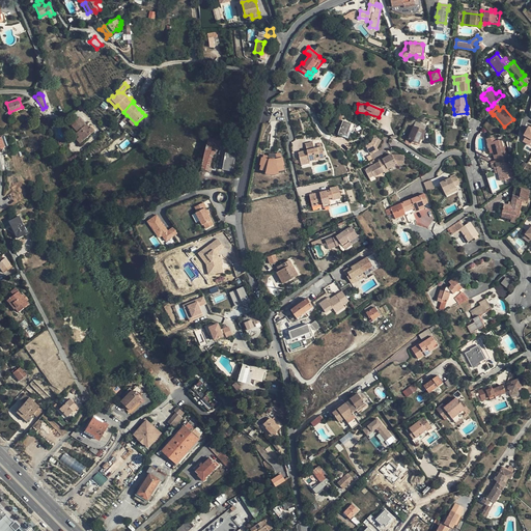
[(134,126),(136,123),(127,115),(126,117),(134,126)]
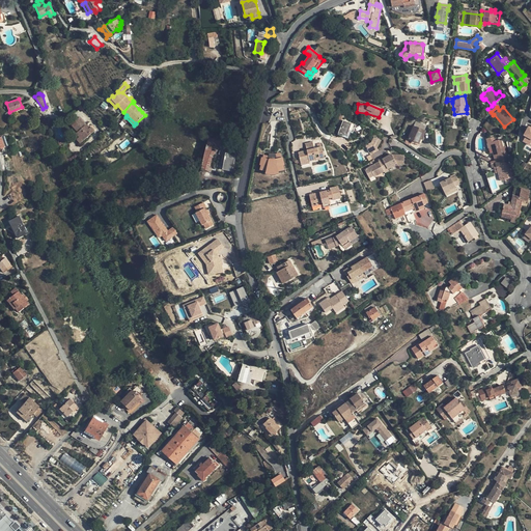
[(76,134),(79,137),(83,141),(94,131),(91,127),(89,129),(79,117),(71,124),(77,132),(76,134)]
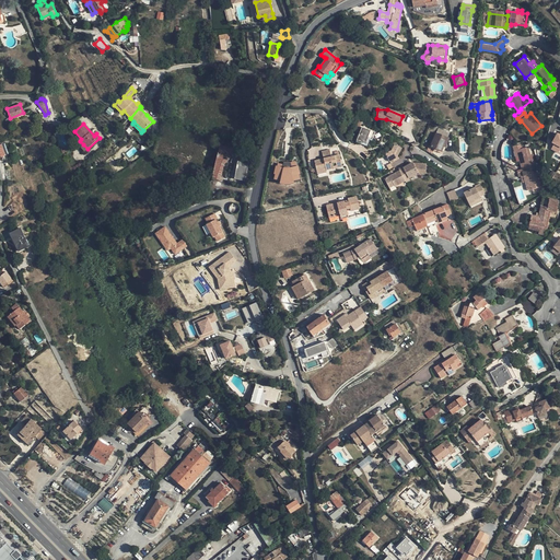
[(375,132),(362,127),(356,142),(361,144),(361,142),(365,143),(368,139),(371,140),(372,139),(375,132)]
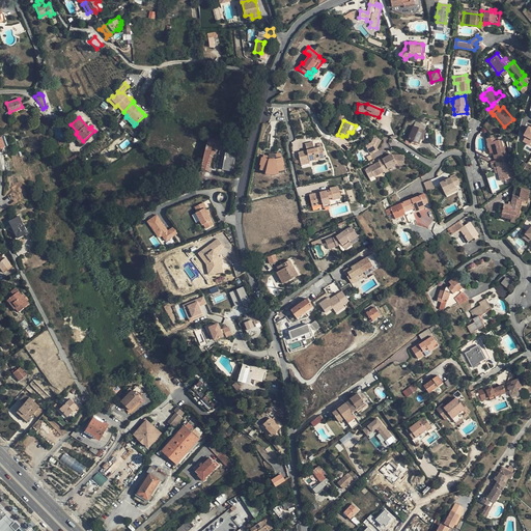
[(421,139),(424,131),(426,127),(416,121),(409,139),(419,144),(421,139)]
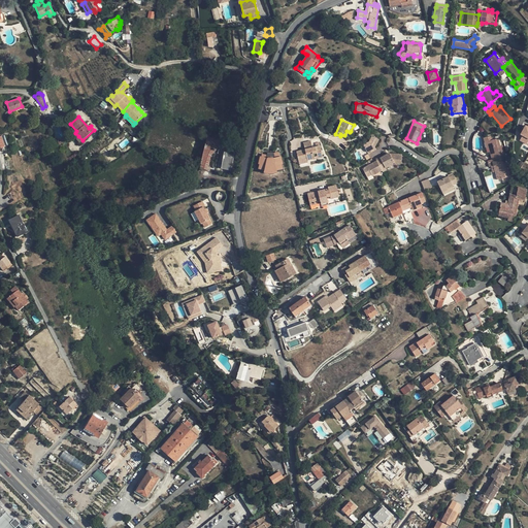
[(237,135),(244,128),(246,125),(240,123),(235,133),(237,135)]
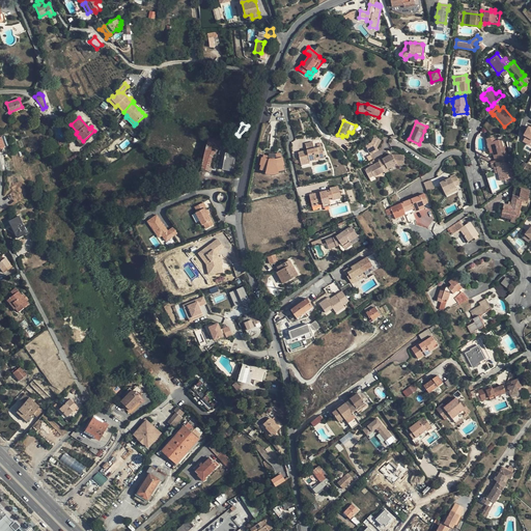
[(223,142),(208,137),(201,169),(212,172),(223,142)]
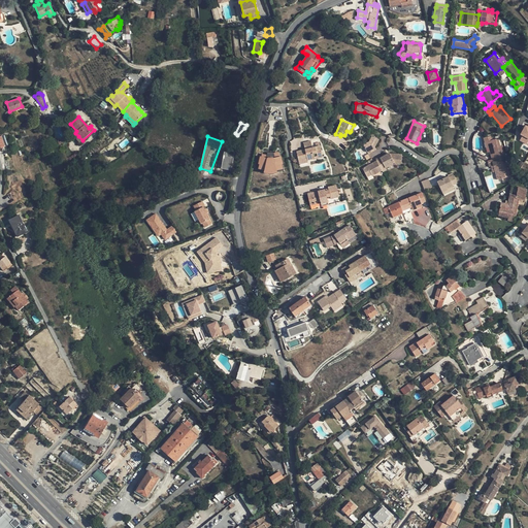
[(367,152),(374,147),(374,146),(378,139),(372,136),(369,142),(363,145),(367,152)]
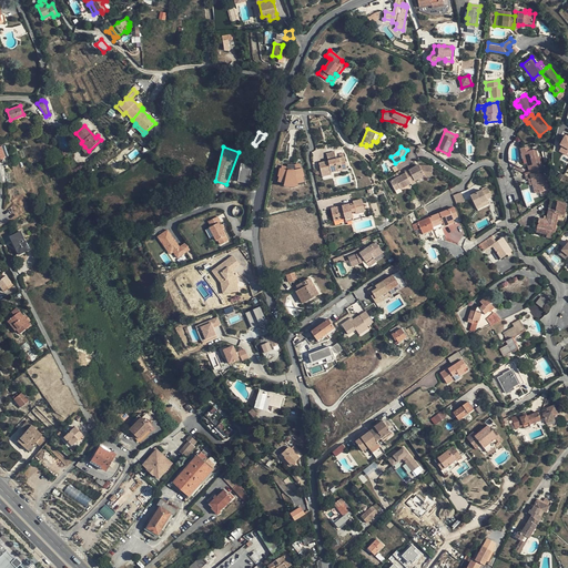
[(526,160),(529,174),(537,172),(536,168),(540,166),(536,149),(530,151),(529,146),(519,149),(520,153),(524,152),(526,160)]
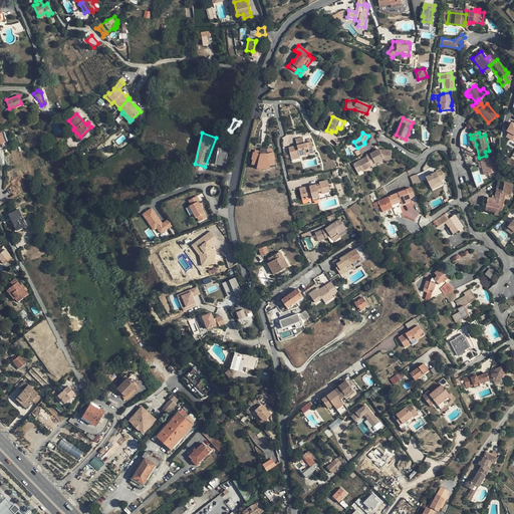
[(304,144),(303,138),(296,140),(297,147),(289,149),(291,160),(299,158),(299,157),(305,155),(305,156),(314,154),(311,142),(308,143),(304,144)]
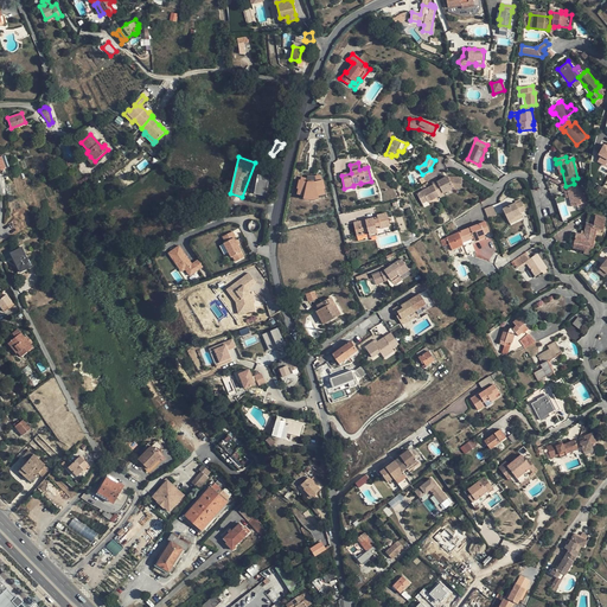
[(273,170),(260,167),(254,193),(266,196),(269,179),(272,179),(273,170)]
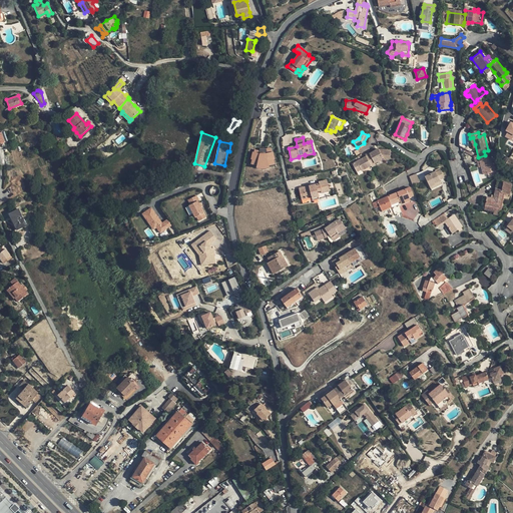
[(269,165),(276,164),(272,146),(249,151),(252,165),(255,164),(257,169),(270,167),(269,165)]
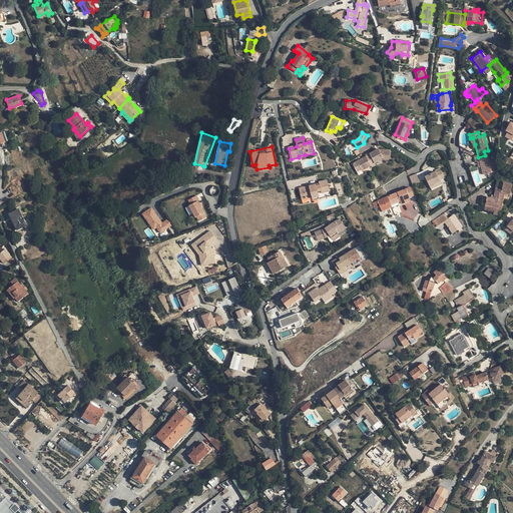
[(357,149),(357,147),(351,150),(354,157),(360,154),(357,149)]
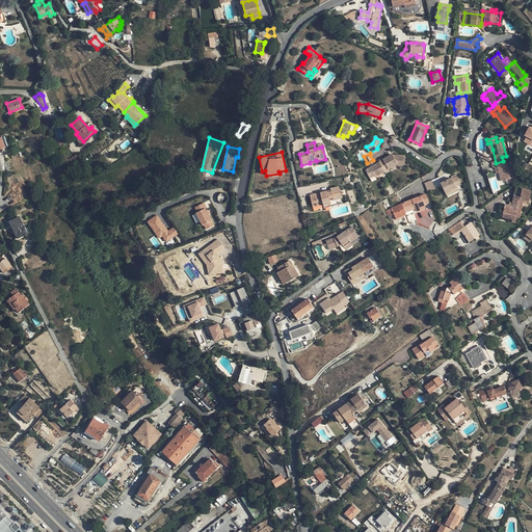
[(365,169),(370,179),(375,176),(375,177),(384,171),(386,174),(390,170),(389,168),(397,164),(398,165),(404,165),(405,156),(393,156),(392,154),(383,159),(382,158),(378,160),(379,162),(374,165),(373,163),(370,164),(371,166),(365,169)]
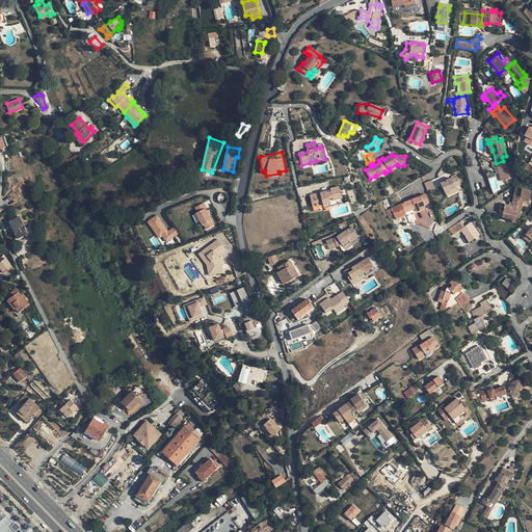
[(512,178),(507,160),(503,161),(496,163),(494,163),(491,164),(493,168),(495,167),(497,167),(499,173),(501,181),(512,178)]
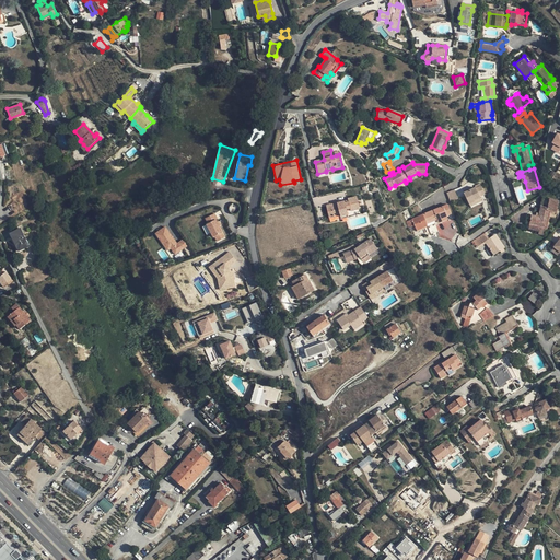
[(197,174),(191,172),(185,185),(187,187),(194,181),(197,174)]
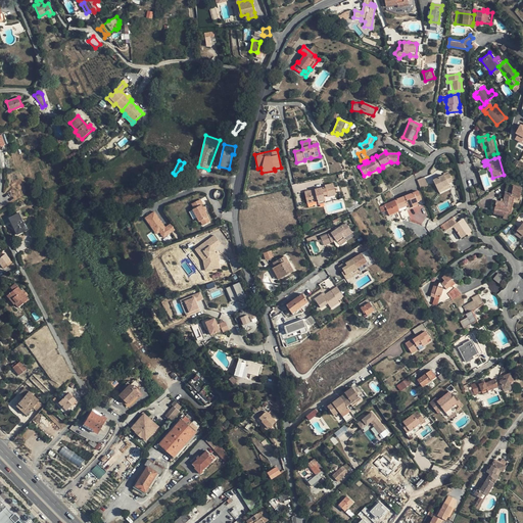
[(443,187),(448,184),(448,183),(454,181),(449,174),(444,176),(444,175),(433,180),(438,190),(444,188),(443,187)]
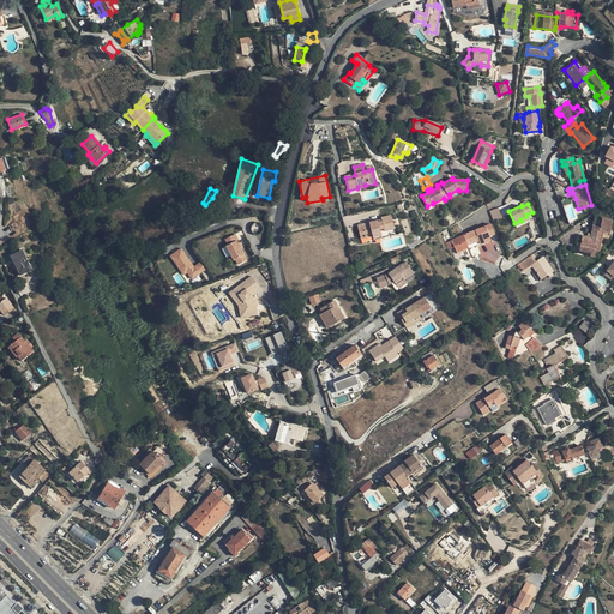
[(384,232),(395,229),(391,216),(381,218),(381,221),(383,222),(379,223),(378,222),(357,227),(361,240),(367,238),(366,236),(372,234),(373,236),(373,240),(381,238),(380,229),(384,229),(384,232)]
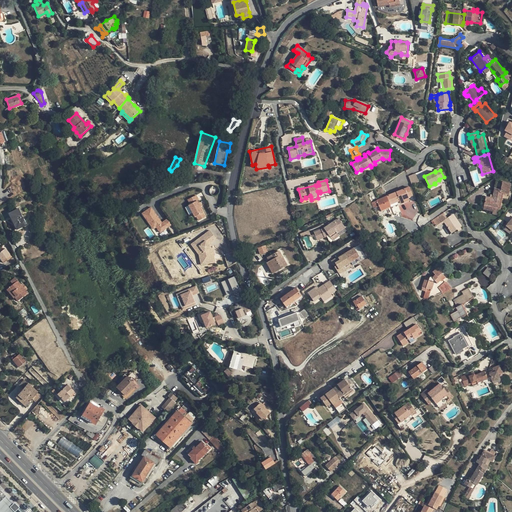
[(441,184),(439,180),(434,183),(435,184),(429,186),(430,189),(441,184)]
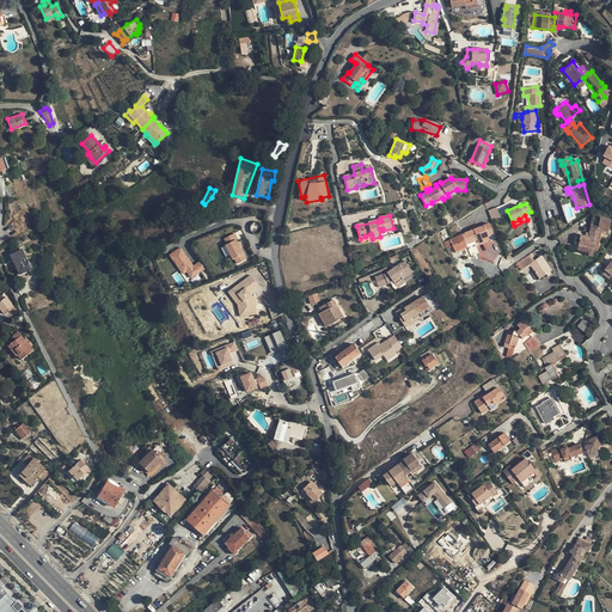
[(580,237),(579,245),(591,246),(592,248),(597,249),(600,230),(609,231),(611,221),(594,218),(591,239),(580,237)]
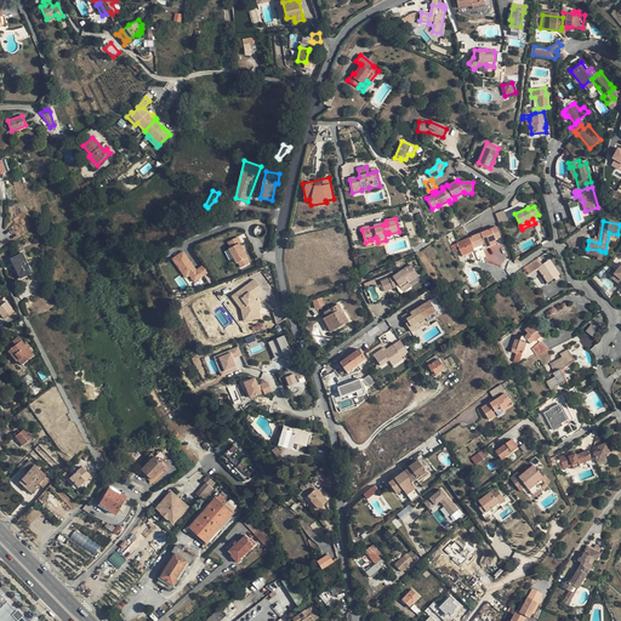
[(484,243),(485,244),(486,248),(497,243),(496,240),(501,238),(497,227),(451,245),(454,252),(457,251),(460,250),(463,256),(474,251),(473,249),(473,246),(484,243)]
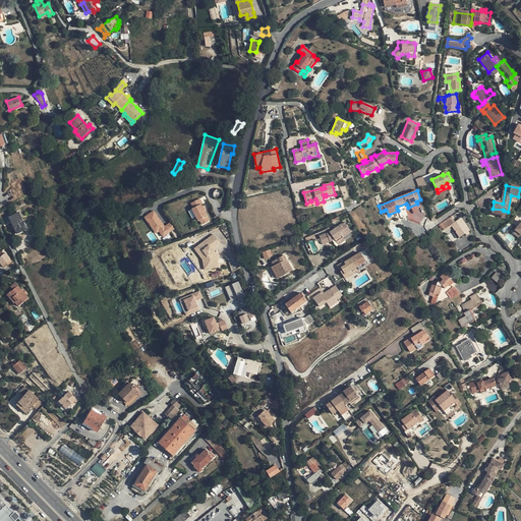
[(191,208),(191,209),(197,220),(198,220),(200,224),(209,221),(207,216),(208,216),(205,210),(206,209),(204,206),(203,206),(201,204),(203,203),(200,197),(191,203),(193,207),(191,208)]
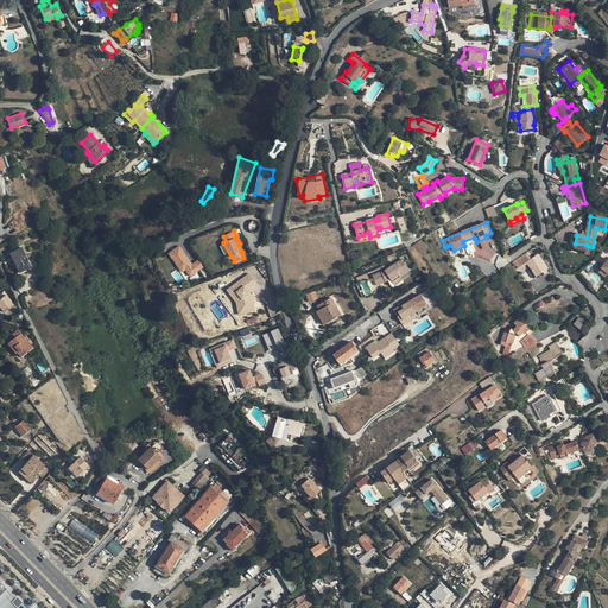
[(190,276),(204,266),(200,259),(192,264),(179,246),(169,253),(178,266),(182,264),(185,270),(190,276)]
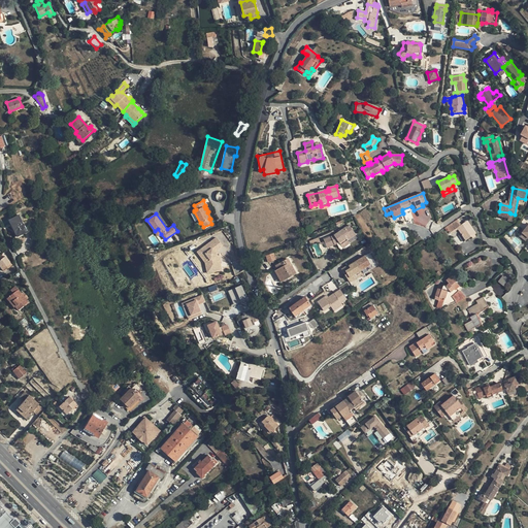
[(19,215),(8,220),(17,236),(27,232),(19,215)]
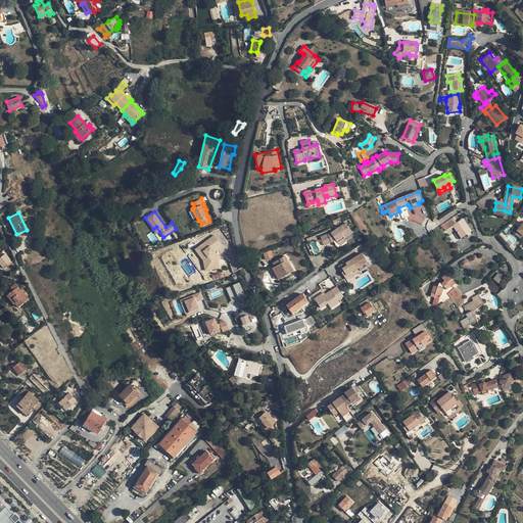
[(467,235),(471,232),(472,232),(463,219),(457,223),(453,218),(442,225),(446,231),(454,226),(457,231),(462,238),(467,235)]
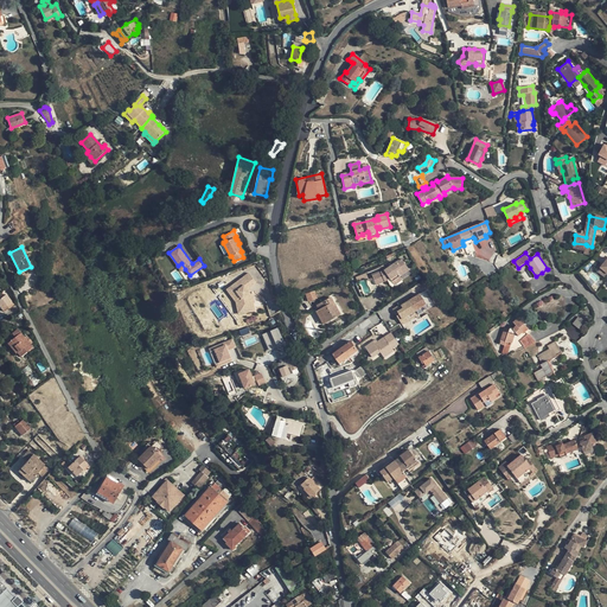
[(389,279),(391,282),(400,276),(409,269),(402,259),(385,269),(383,266),(365,274),(369,281),(374,279),(376,285),(389,279)]
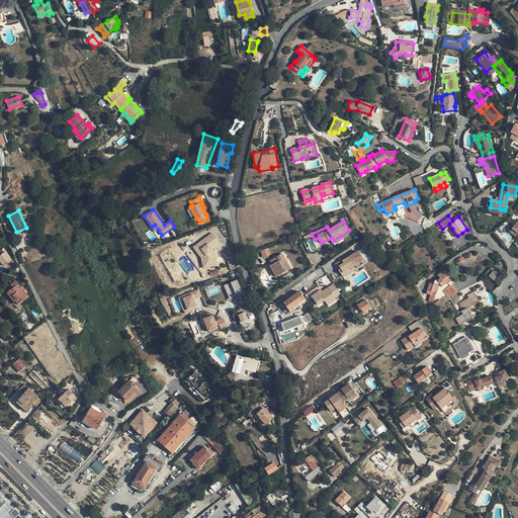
[(214,235),(198,244),(200,249),(199,250),(202,257),(205,267),(217,265),(214,259),(213,259),(212,251),(210,249),(220,244),(214,235)]
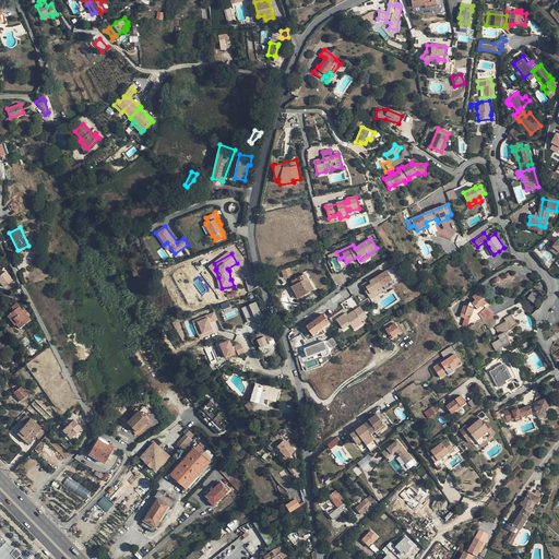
[(214,263),(210,265),(216,278),(218,289),(222,288),(218,277),(215,270),(216,269),(214,263)]
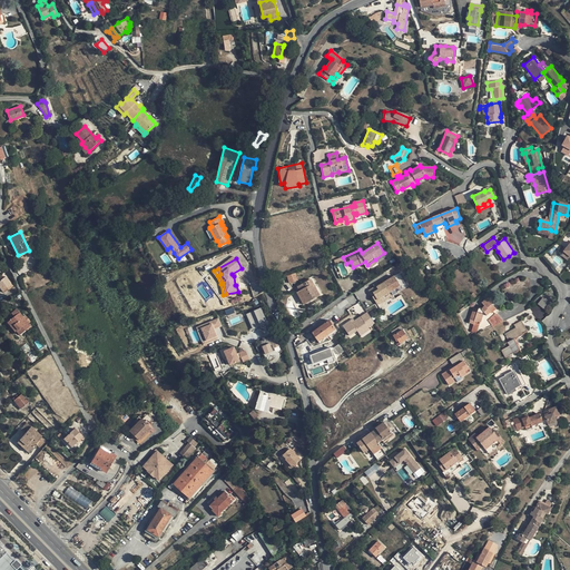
[(294,273),(287,275),(290,282),(296,279),(294,273)]
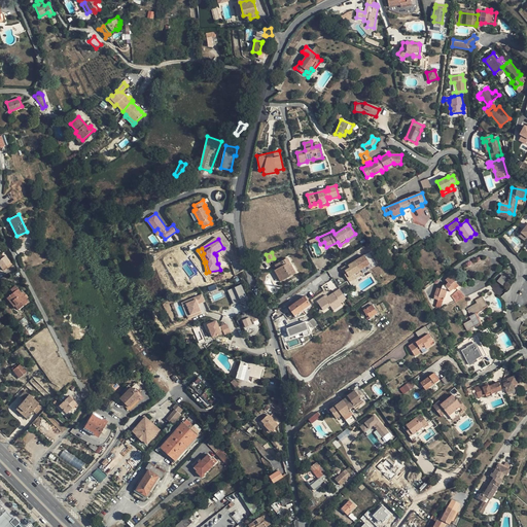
[(348,265),(341,269),(343,273),(345,272),(349,278),(353,275),(354,276),(361,271),(375,261),(369,253),(348,266),(348,265)]
